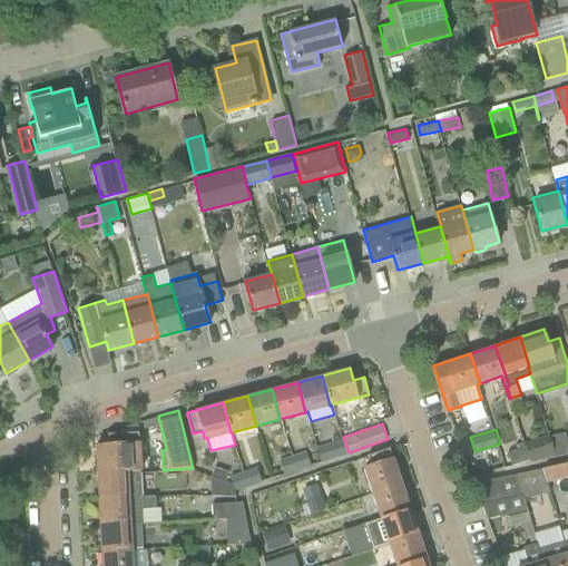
[(142,467),(140,456),(139,430),(108,432),(109,443),(97,445),(98,470),(142,467)]
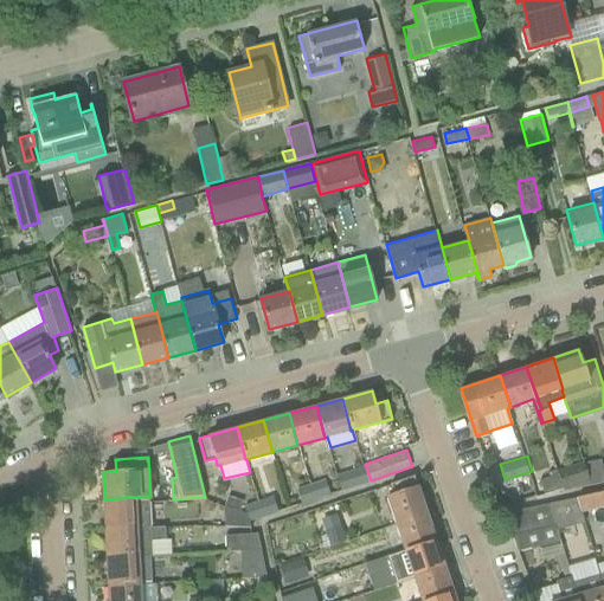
[(602,457),(585,460),(586,461),(592,479),(592,483),(603,480),(603,465),(602,457)]
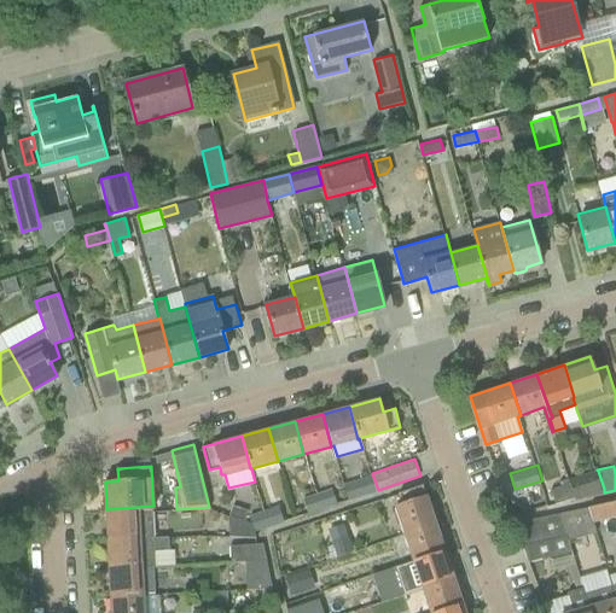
[(598,491),(604,489),(598,471),(593,472),(568,479),(569,480),(573,495),(574,497),(598,491)]
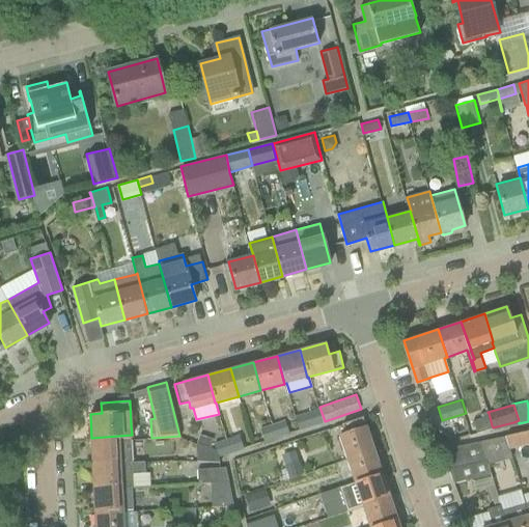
[(301,428),(325,421),(319,407),(296,415),(301,428)]
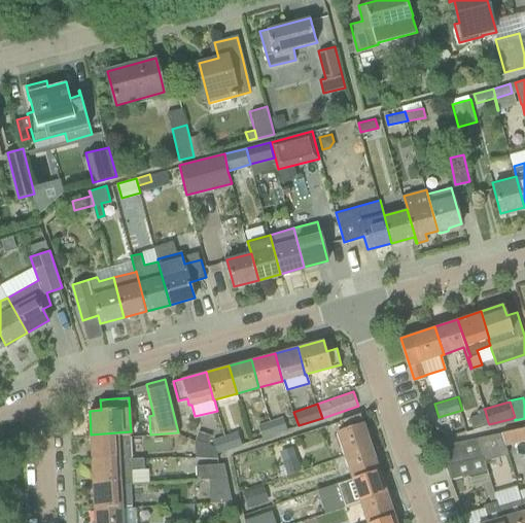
[(485,410),(470,415),(475,427),(488,422),(485,410)]
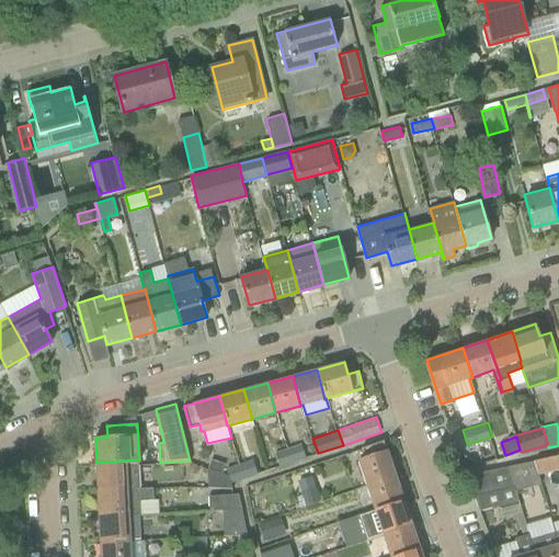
[(365,484),(396,474),(385,440),(364,446),(366,456),(357,459),(365,484)]
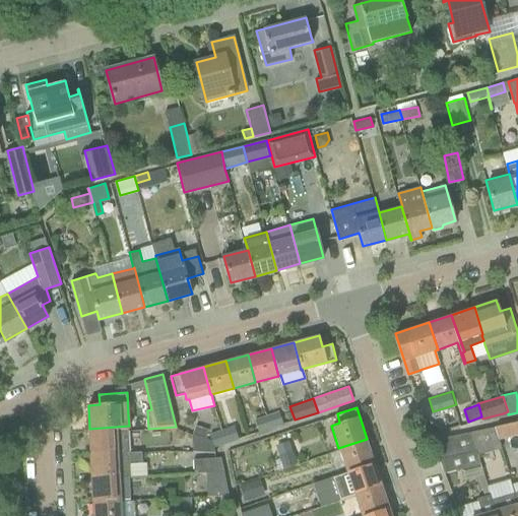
[(273,428),(284,424),(279,410),(268,414),(270,418),(273,428)]
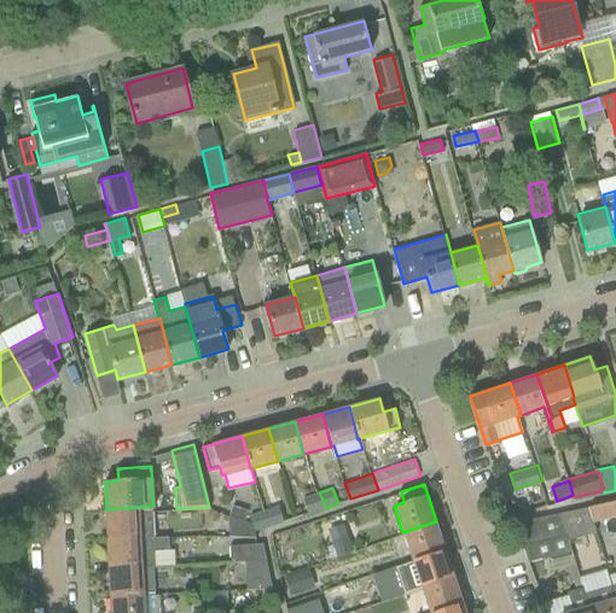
[(325,508),(321,497),(319,492),(302,498),(308,513),(325,508)]
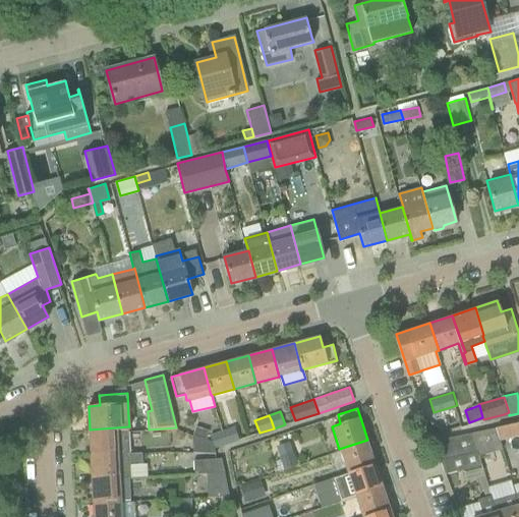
[(518,421),(498,426),(502,440),(518,436),(518,421)]
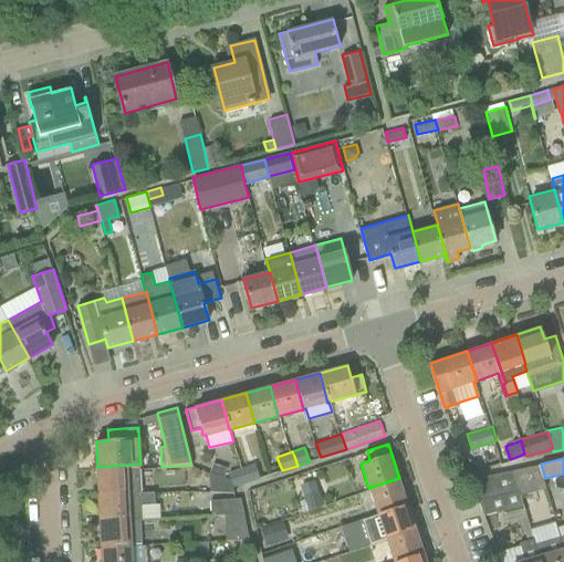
[(213,462),(210,471),(211,471),(221,475),(225,476),(227,467),(213,462)]
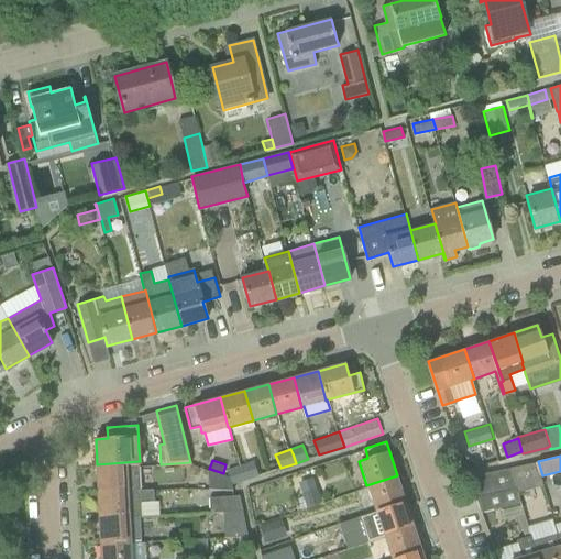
[(246,479),(259,474),(253,460),(241,463),(243,469),(245,478),(246,479)]
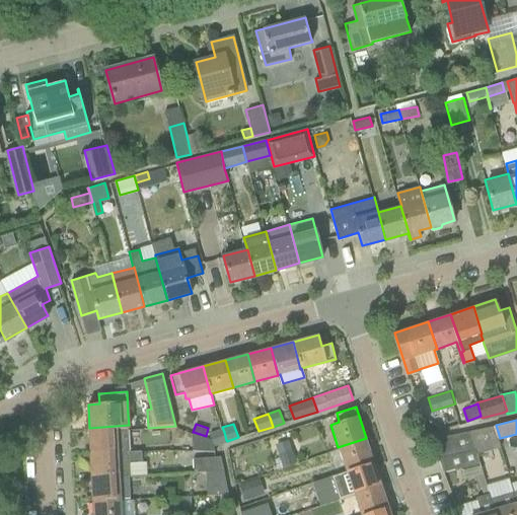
[(90,450),(130,449),(129,425),(89,428),(90,450)]
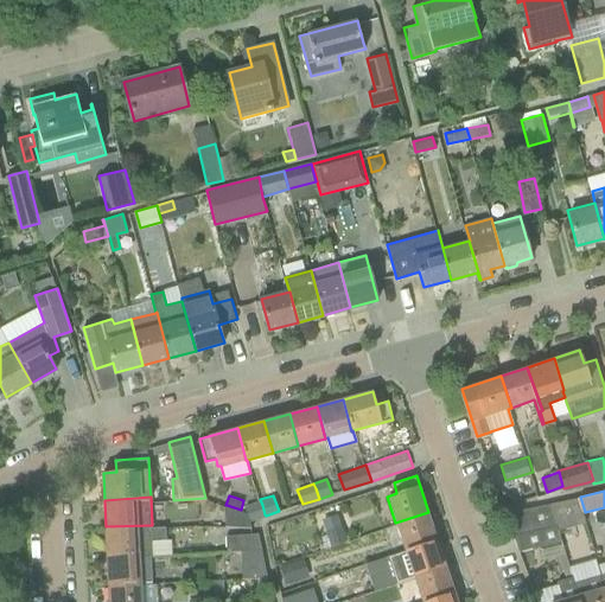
[(584,512),(585,512),(580,497),(553,503),(561,530),(587,523),(584,512)]
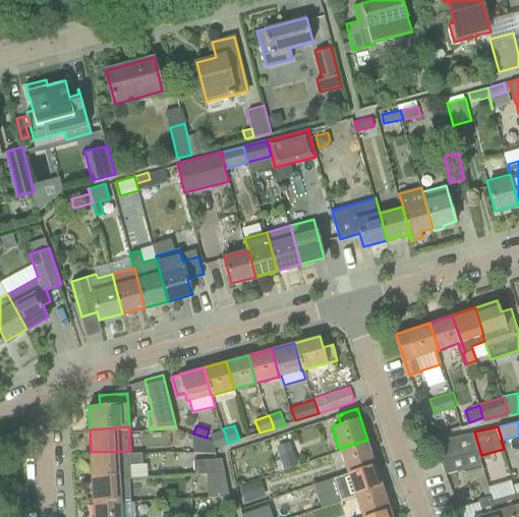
[(227,442),(225,434),(223,428),(210,434),(212,440),(215,441),(216,445),(227,442)]
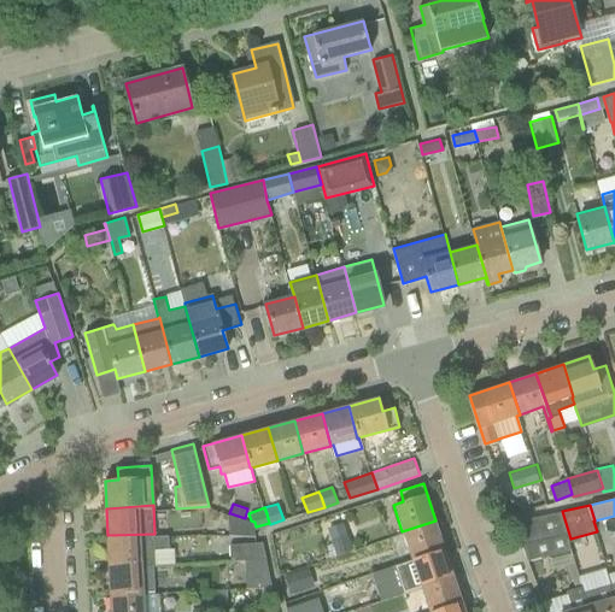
[(522,543),(527,557),(528,559),(550,554),(573,547),(570,539),(562,511),(549,513),(526,518),(522,543)]
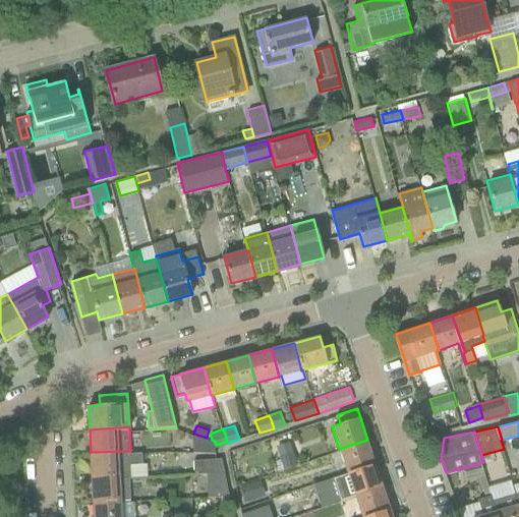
[(194,434),(194,435),(192,434),(193,451),(215,451),(214,448),(228,443),(227,442),(216,445),(215,441),(212,440),(207,438),(204,437),(194,434)]
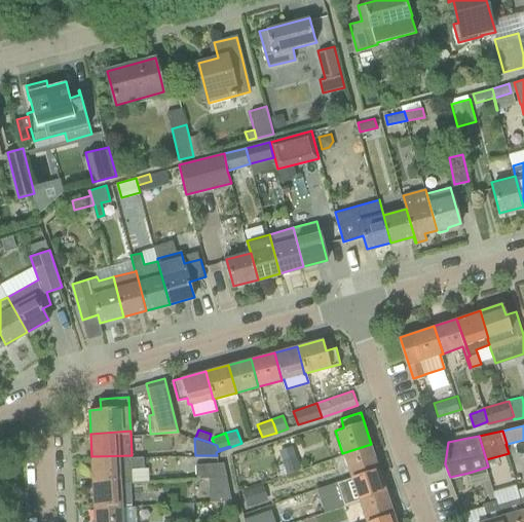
[(350,477),(378,467),(371,444),(342,453),(350,477)]
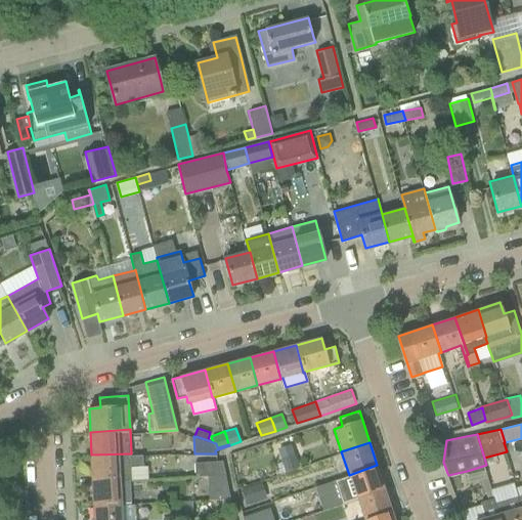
[(143,455),(131,455),(131,453),(91,455),(92,479),(120,478),(132,478),(131,466),(143,465),(143,455)]
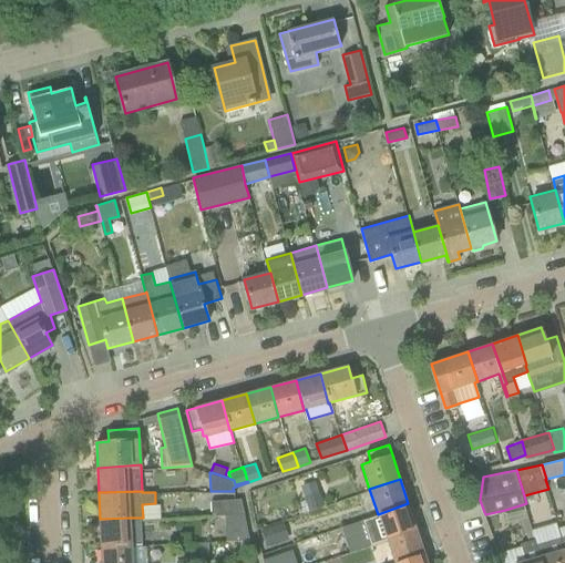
[(308,512),(325,507),(321,492),(305,497),(308,512)]
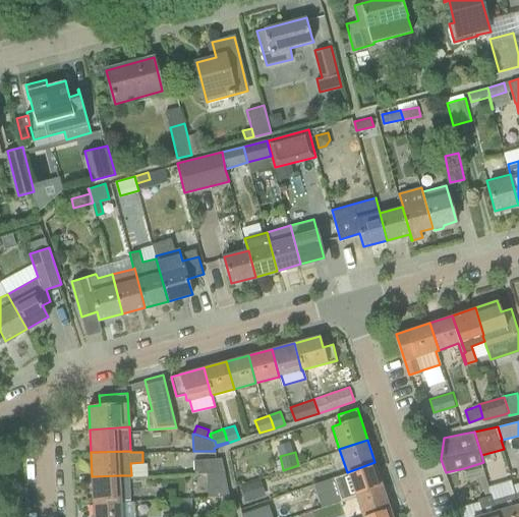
[(222,457),(194,459),(194,472),(198,472),(224,470),(222,457)]
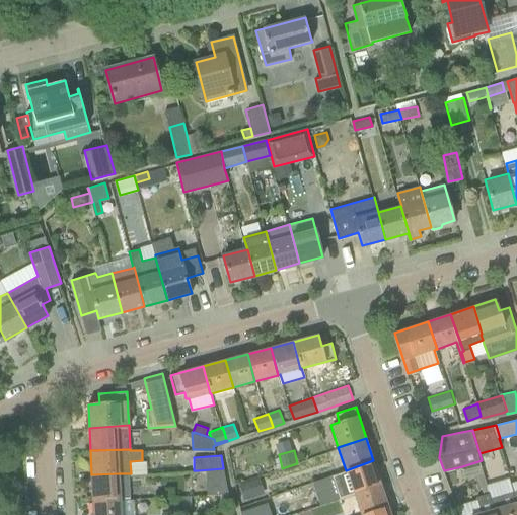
[(346,470),(330,474),(339,497),(353,492),(381,483),(373,460),(346,470)]
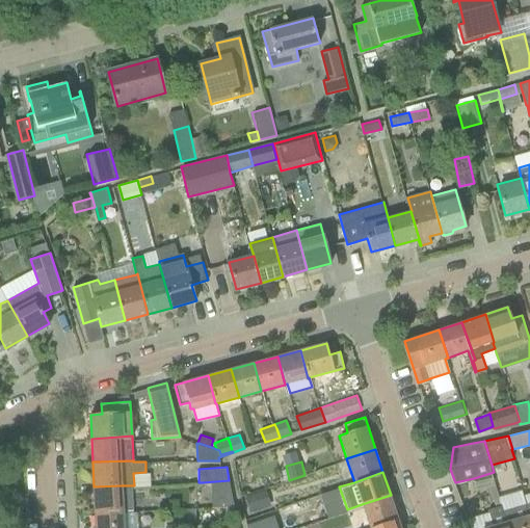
[(229,480),(203,482),(211,483),(212,506),(234,506),(229,480)]
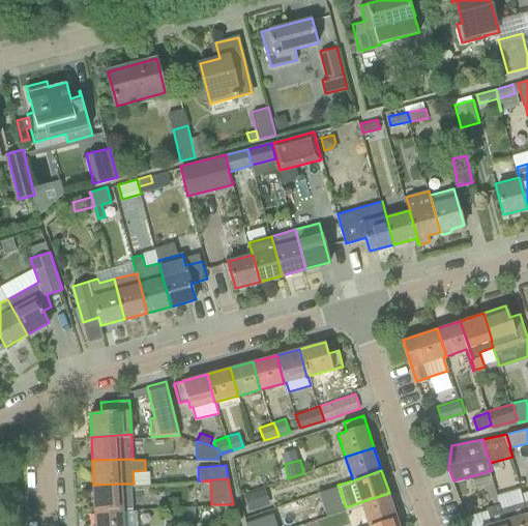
[(132,485),(134,485),(134,484),(121,484),(93,485),(95,508),(123,507),(134,506),(132,485)]
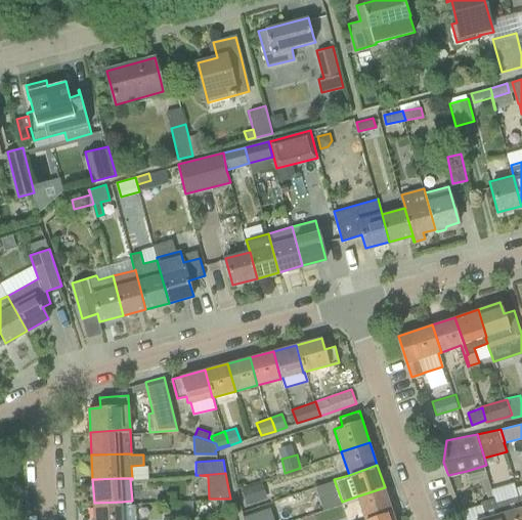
[(363,519),(392,510),(385,487),(356,496),(363,519)]
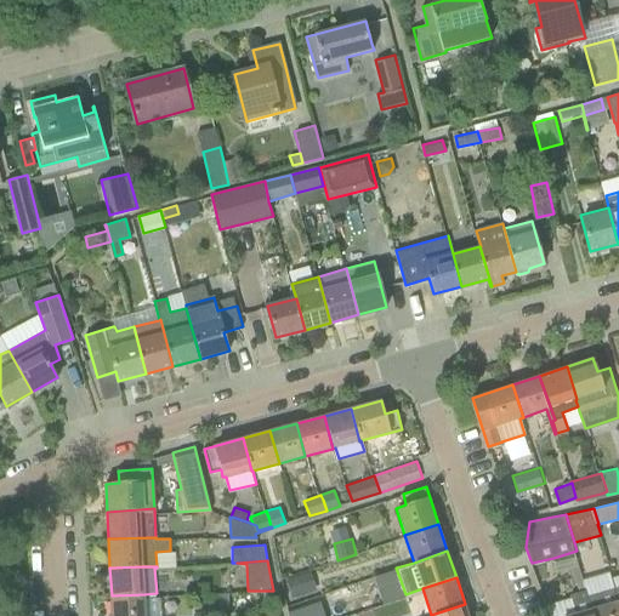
[(618,595),(615,587),(590,594),(596,615),(618,615),(618,595)]
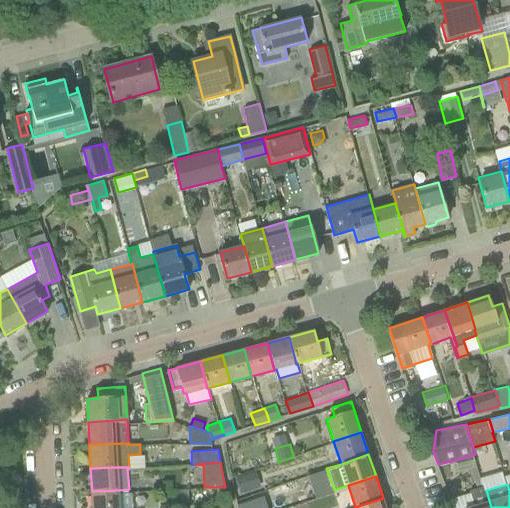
[(491,507),(486,490),(484,490),(482,485),(470,489),(474,505),(465,507),(491,507)]
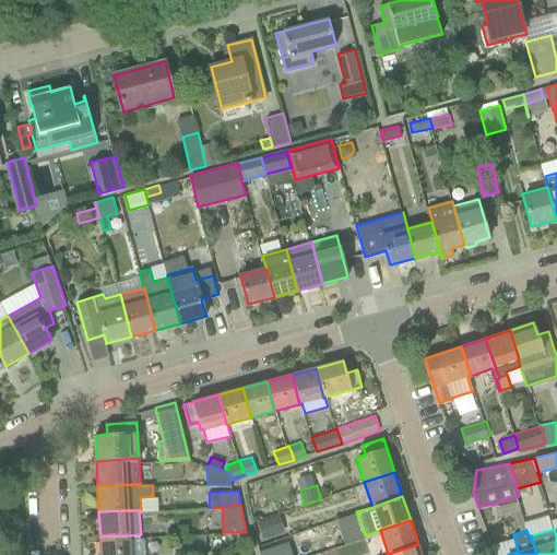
[(192,532),(177,533),(177,546),(192,545),(192,532)]
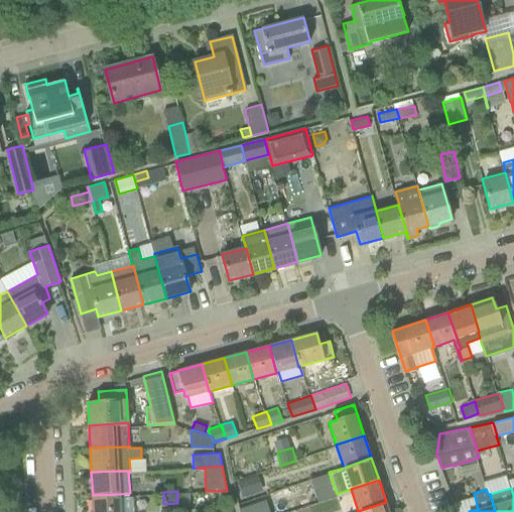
[(93,511),(120,511),(120,494),(93,495),(93,511)]
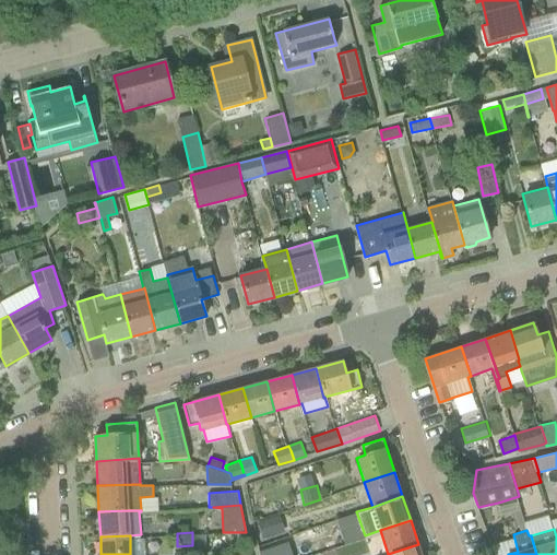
[(293,554),(289,541),(260,550),(261,554),(293,554)]
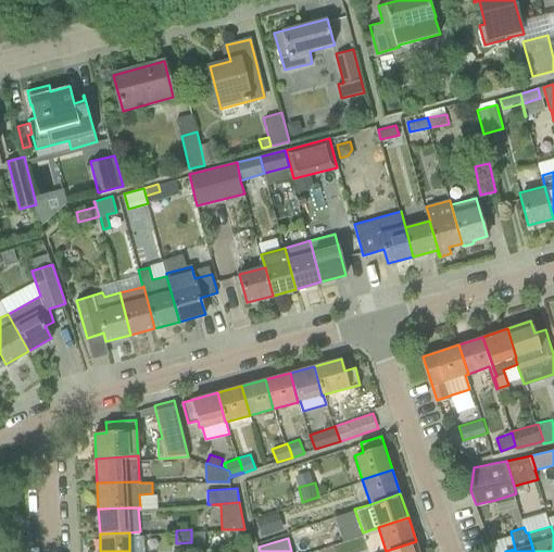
[(419,551),(416,541),(386,551),(419,551)]
